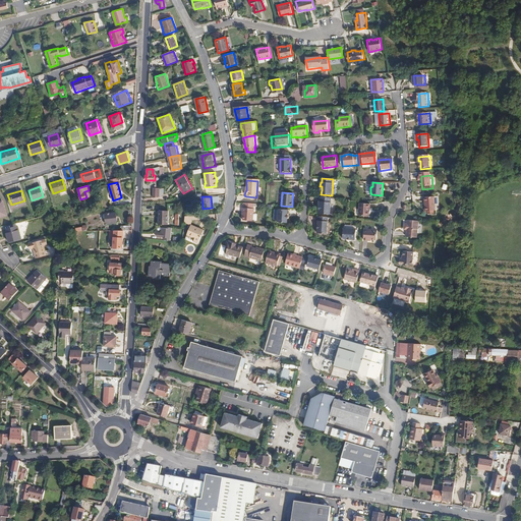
[(435,196),(424,197),(425,211),(436,210),(435,196)]
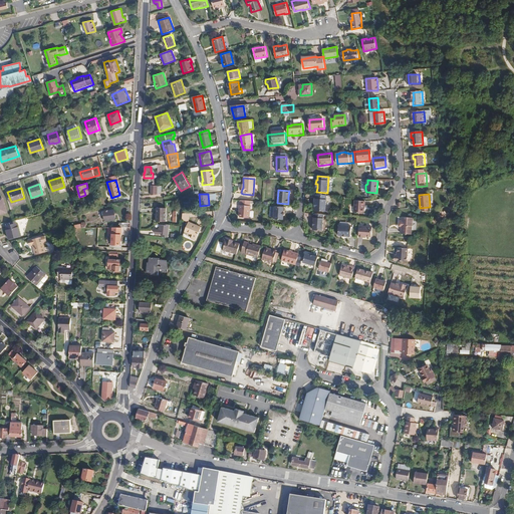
[(327,196),(316,195),(316,198),(314,198),(314,202),(316,202),(315,206),(315,211),(326,212),(327,196)]
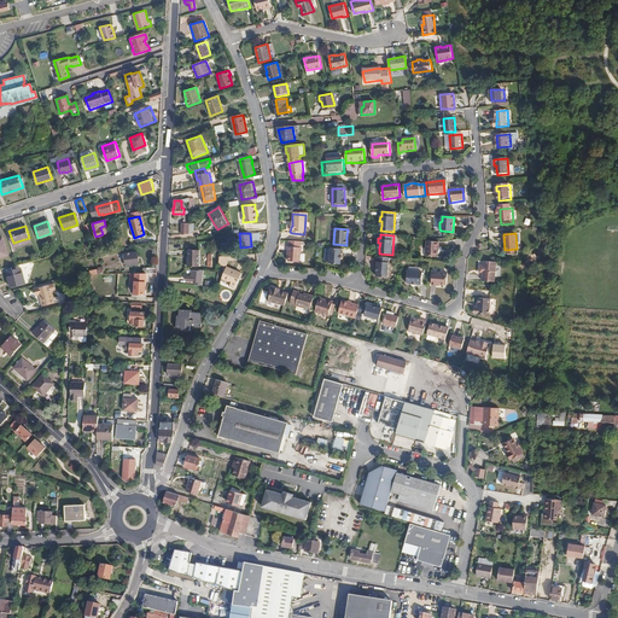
[(304,242),(290,240),(289,246),(287,255),(289,255),(287,261),(299,262),(301,254),(301,248),(301,245),(304,245),(304,242)]
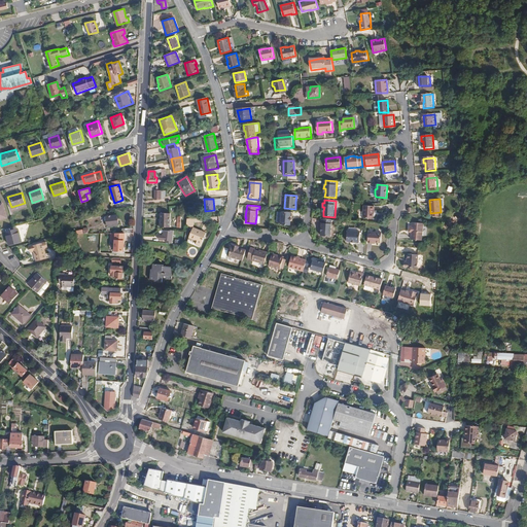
[(363,205),(362,218),(373,218),(374,206),(363,205)]
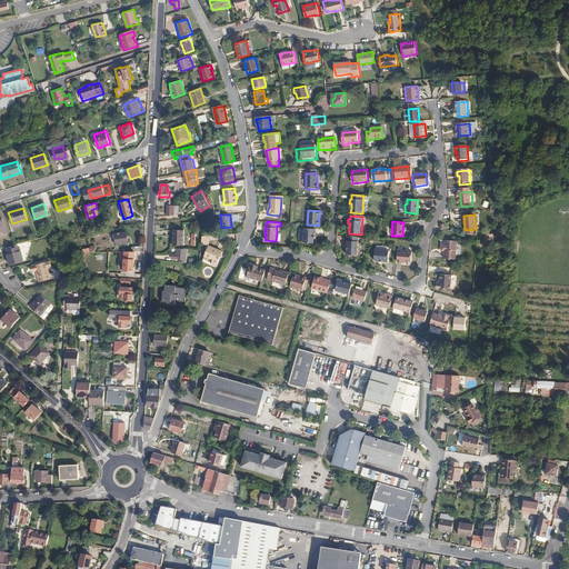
[(305,228),(303,242),(313,243),(315,238),(316,238),(317,229),(305,228)]
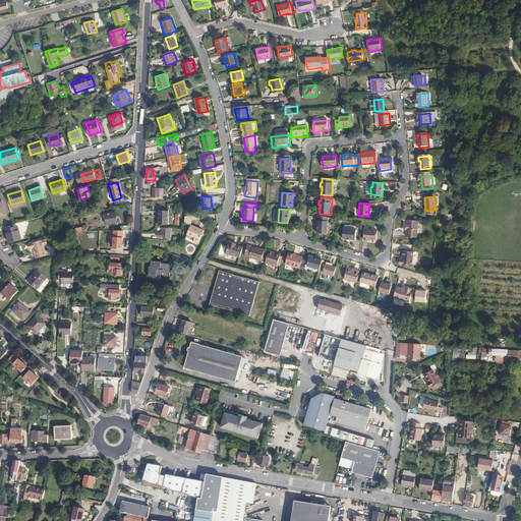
[(168,224),(168,211),(159,211),(159,221),(164,221),(164,224),(168,224)]
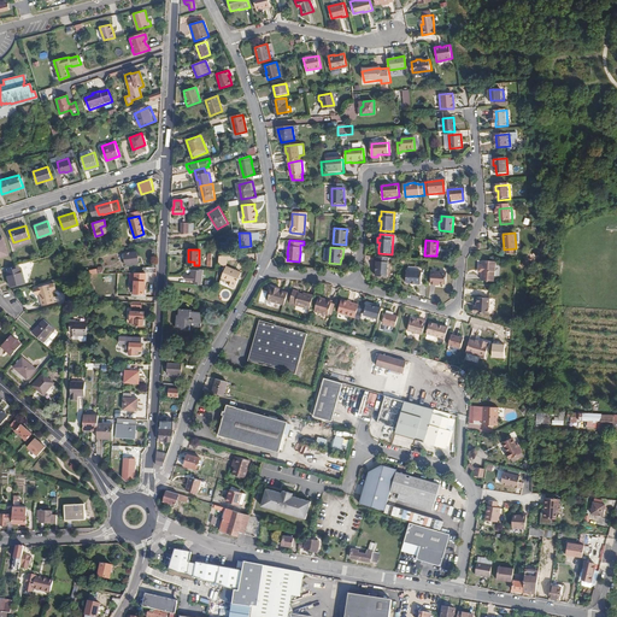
[(136,252),(123,254),(124,265),(137,263),(136,252)]
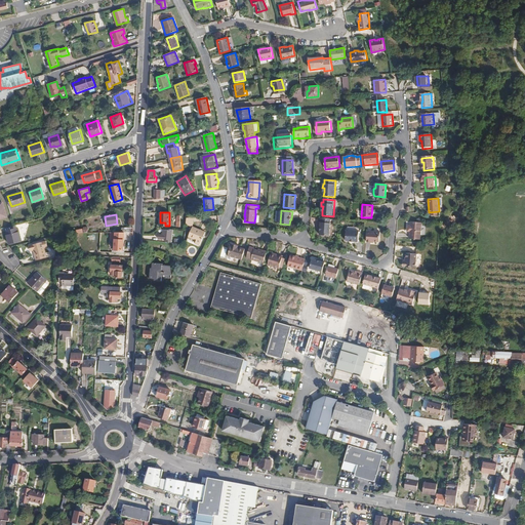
[(194,227),(196,217),(187,217),(186,225),(194,227)]
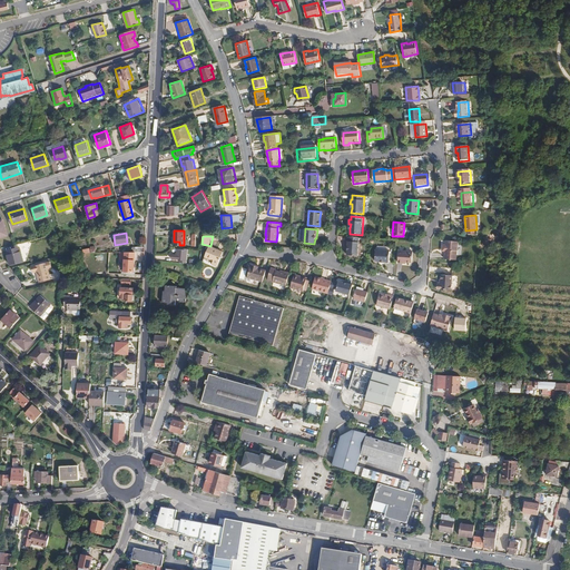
[(360,238),(350,237),(350,242),(347,242),(347,245),(349,245),(349,251),(349,255),(359,255),(360,238)]
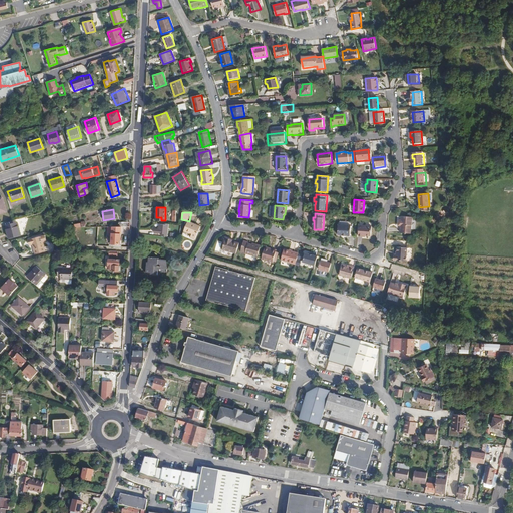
[(402,225),(401,232),(412,233),(413,216),(402,216),(402,220),(399,219),(398,225),(402,225)]
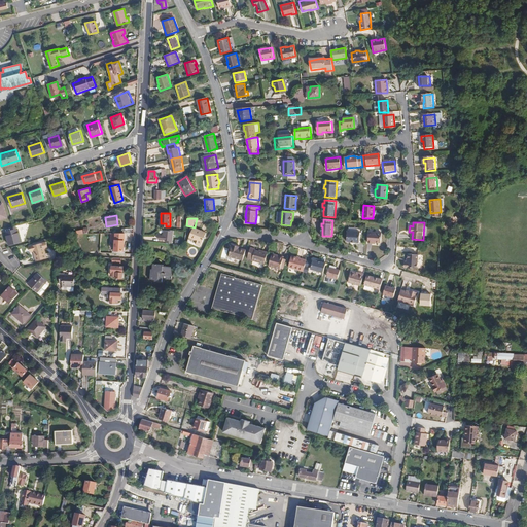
[(208,232),(195,227),(191,238),(201,241),(200,244),(204,246),(208,232)]
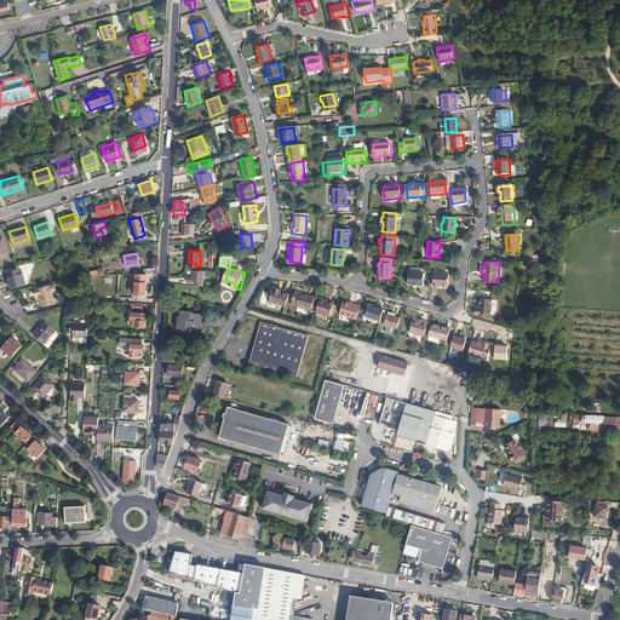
[(11,286),(24,283),(21,269),(7,273),(11,286)]
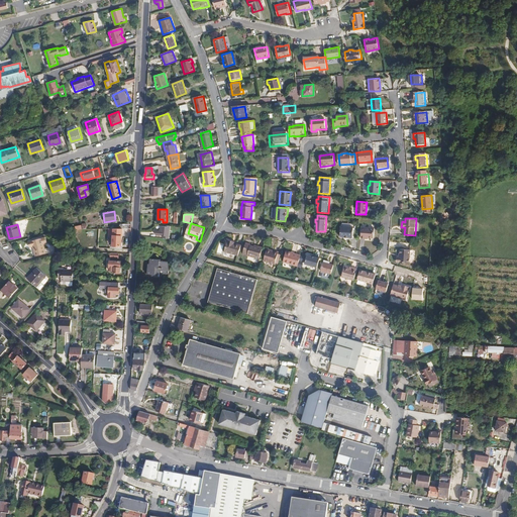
[(160,237),(170,238),(171,226),(161,225),(161,231),(157,230),(156,235),(160,235),(160,237)]
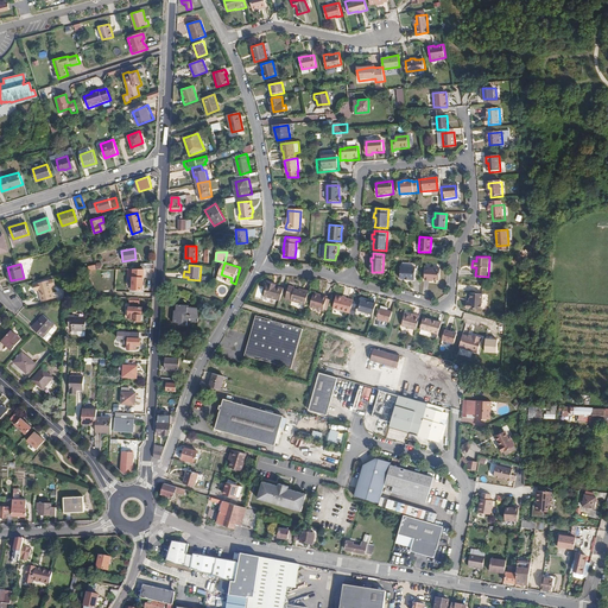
[(410,278),(410,279),(415,280),(416,267),(400,266),(399,277),(405,278),(410,278)]
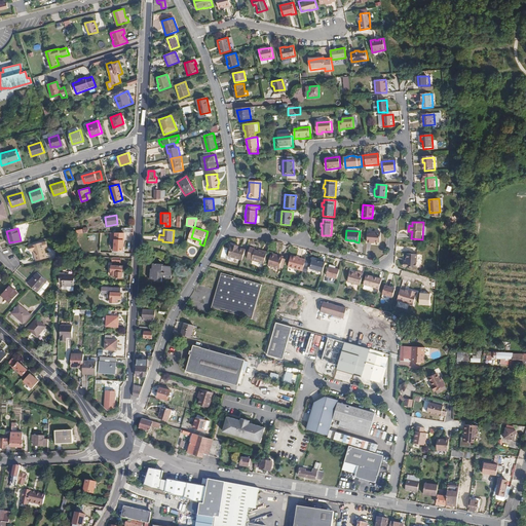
[(368,230),(367,239),(372,240),(372,241),(380,241),(381,232),(368,230)]
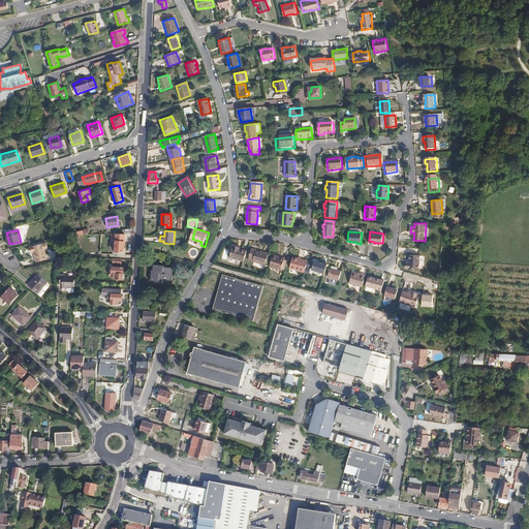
[(123,251),(124,234),(122,234),(115,234),(114,251),(123,251)]
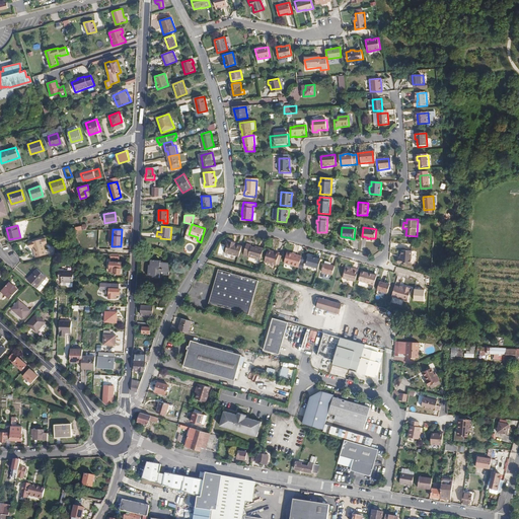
[(47,243),(45,238),(28,242),(29,247),(32,246),(35,256),(46,254),(43,244),(47,243)]
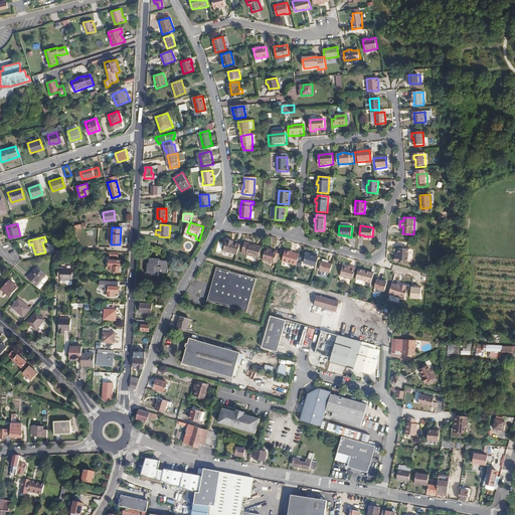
[(227,238),(225,245),(238,249),(240,244),(231,241),(232,240),(227,238)]
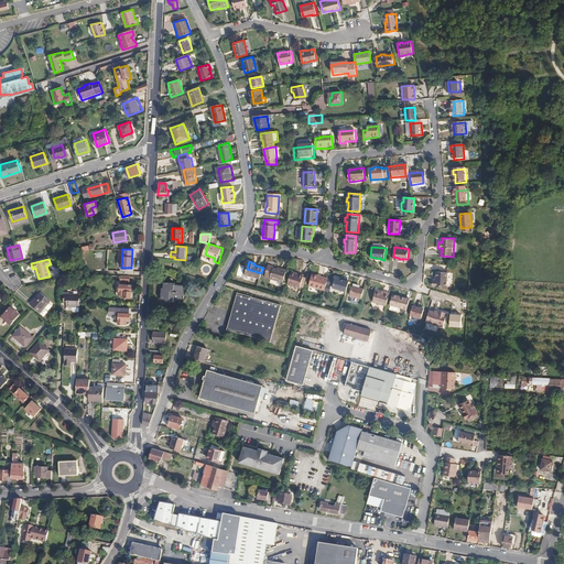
[(261,273),(247,269),(245,274),(260,279),(261,273)]
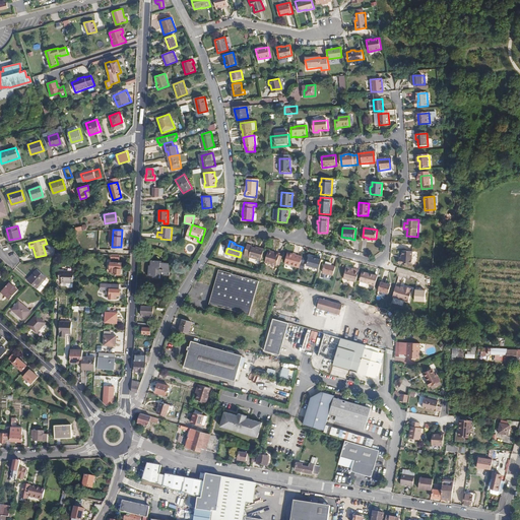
[(262,257),(264,249),(259,248),(258,250),(252,248),(250,254),(262,257)]
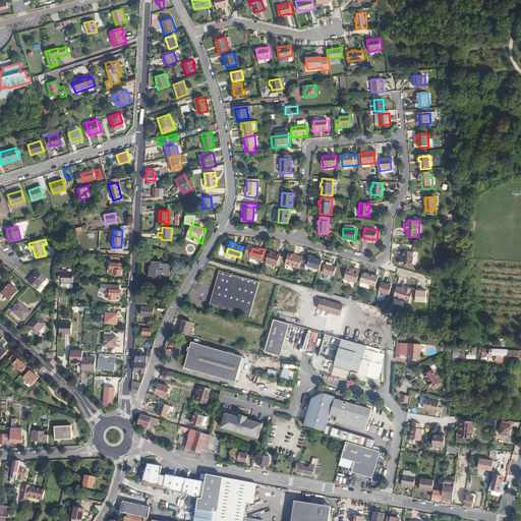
[(401,258),(400,265),(413,265),(414,251),(404,250),(403,258),(401,258)]
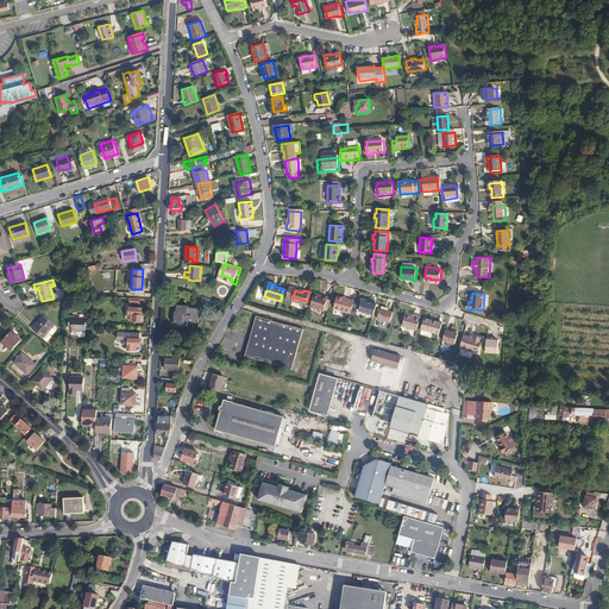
[(326,299),(321,296),(313,294),(309,307),(322,311),(326,299)]
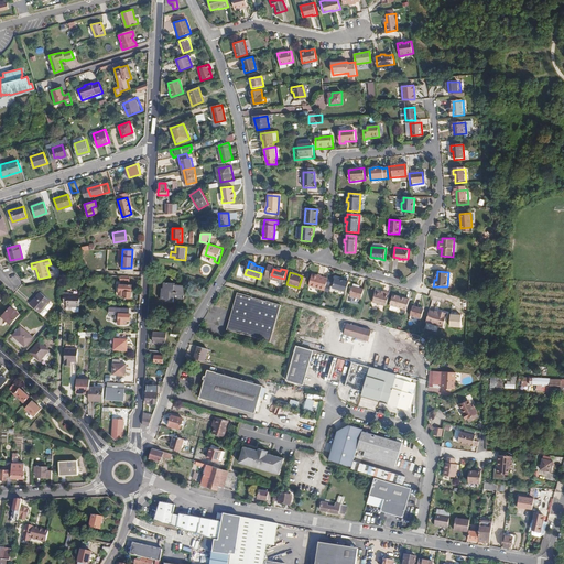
[(308,285),(325,291),(326,284),(328,279),(312,273),(308,285)]
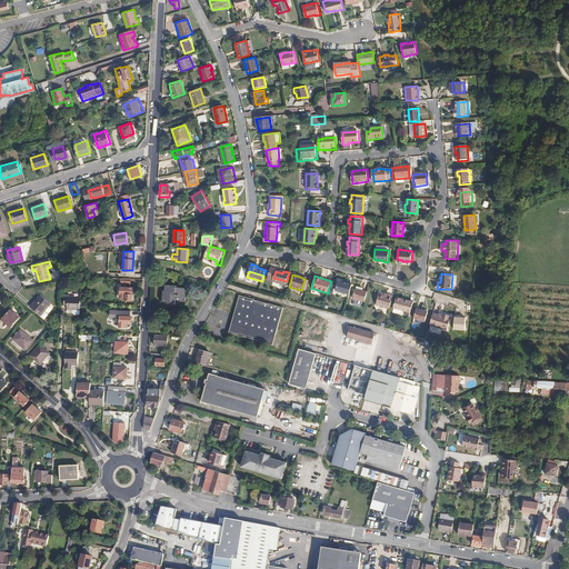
[(349,295),(352,285),(338,280),(337,282),(336,288),(335,291),(349,295)]
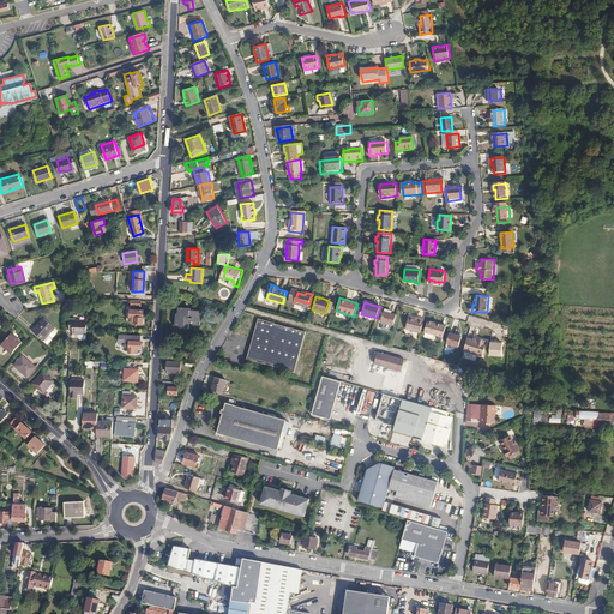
[(385,308),(381,321),(393,325),(397,314),(392,313),(393,311),(385,308)]
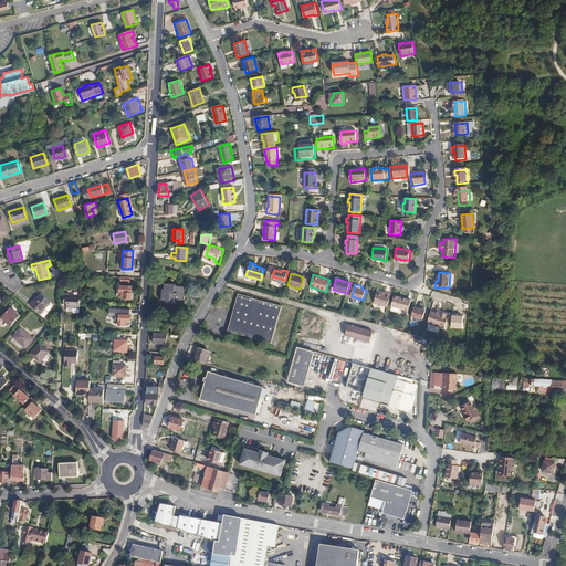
[(121,285),(121,297),(130,297),(132,285),(121,285)]
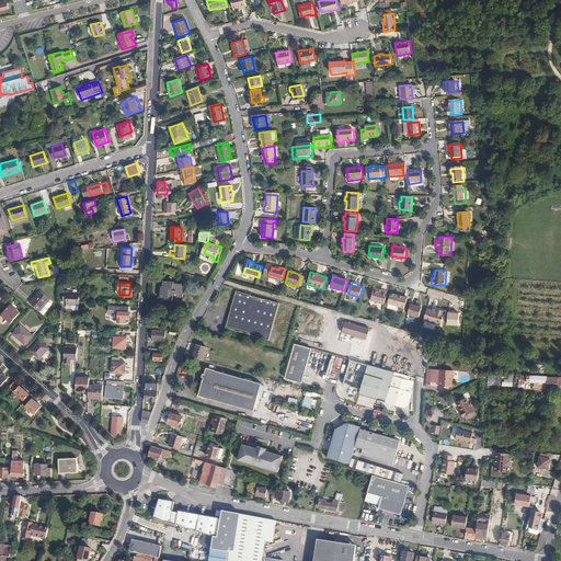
[(158,287),(156,298),(161,299),(160,300),(168,302),(169,297),(172,298),(172,295),(180,297),(179,289),(171,287),(171,285),(161,283),(160,288),(158,287)]
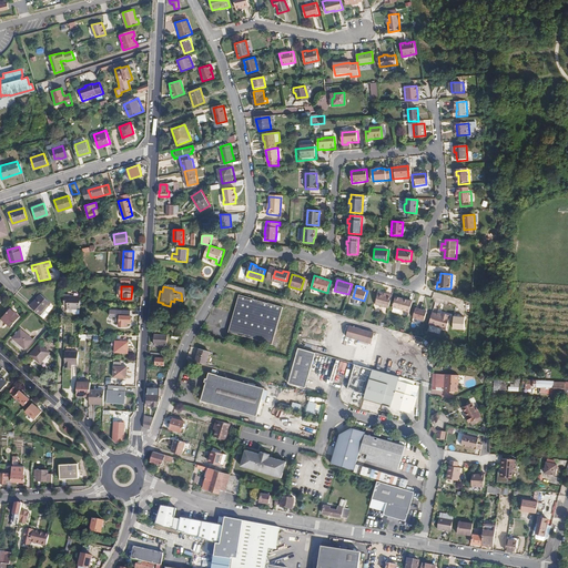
[(446,304),(448,296),(435,292),(433,300),(446,304)]
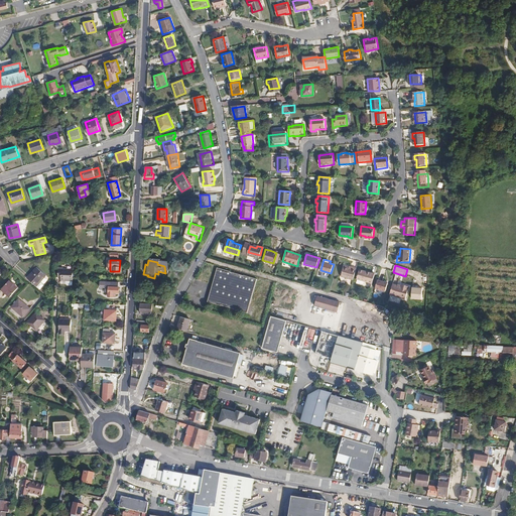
[(36,266),(26,277),(36,285),(45,274),(36,266)]
